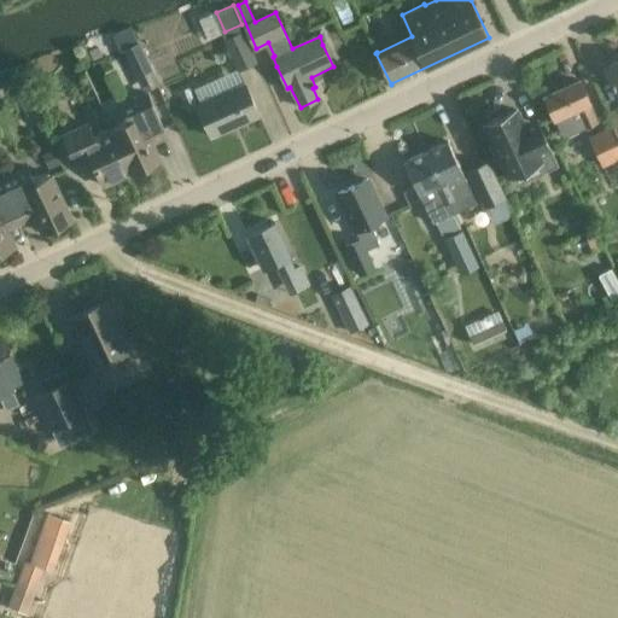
[(245,31),(226,42),(239,70),(257,60),(245,31)]
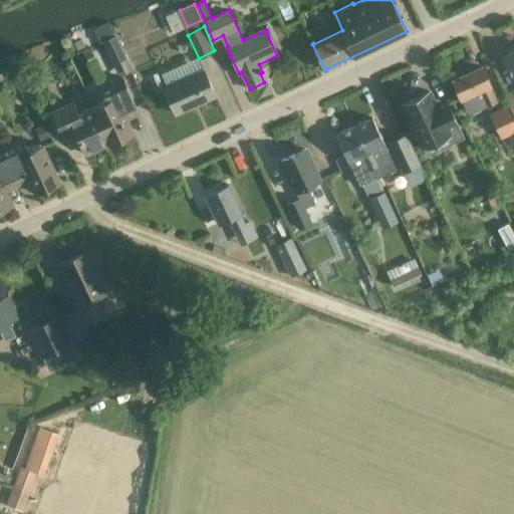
[(133,71),(115,35),(103,40),(120,76),(133,71)]
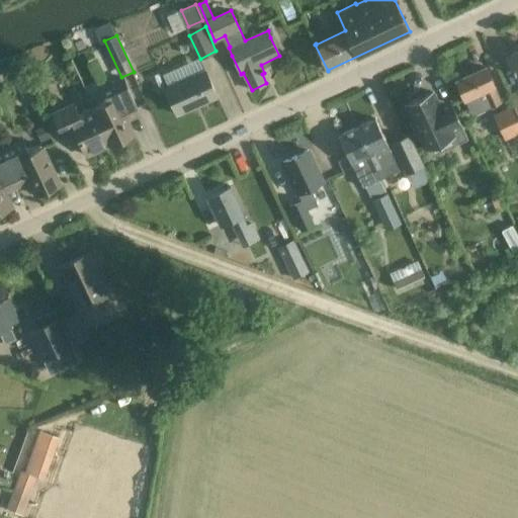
[(517,52),(509,57),(514,69),(512,70),(514,73),(516,73),(517,77),(517,52)]
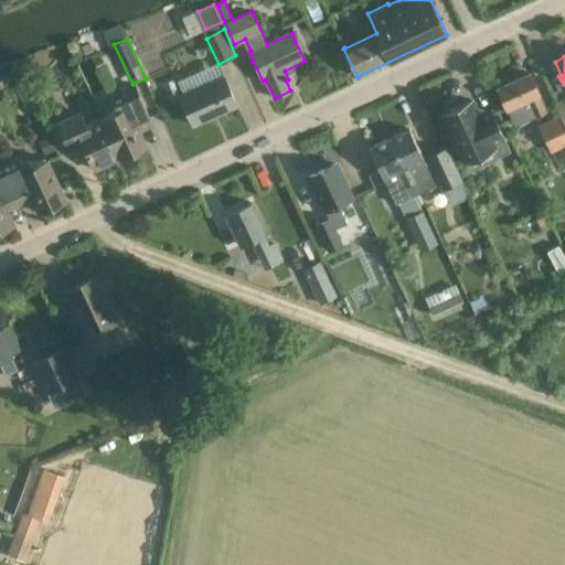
[(530,73),(498,88),(508,109),(508,108),(515,126),(546,112),(539,94),(540,94),(530,73)]
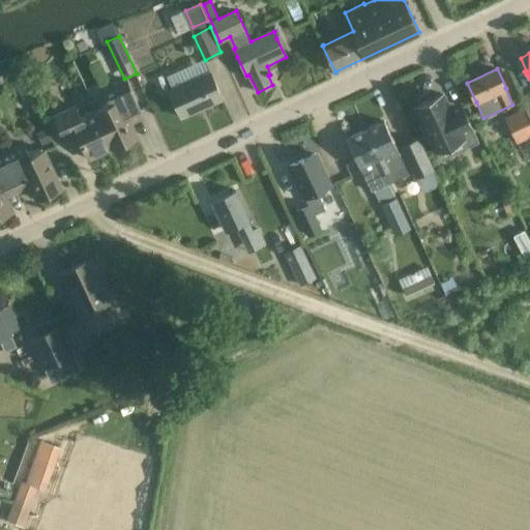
[(164,74),(153,79),(159,93),(170,89),(164,74)]
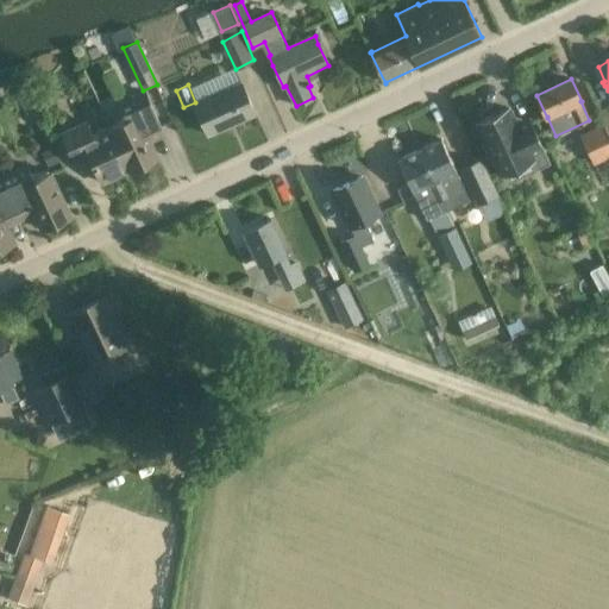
[(195,104),(199,113),(208,135),(256,113),(245,92),(243,85),(195,104)]
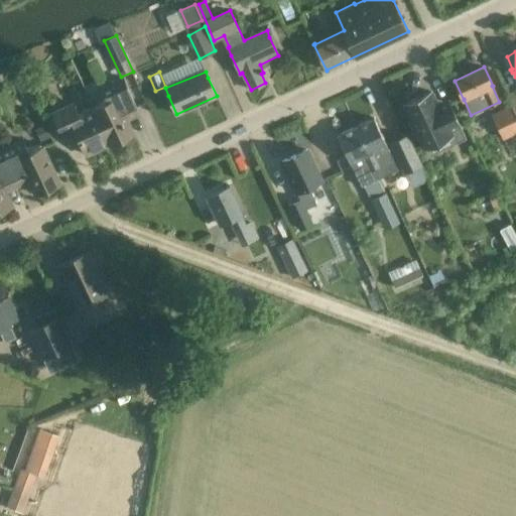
[(100,88),(106,102),(94,108),(110,144),(134,134),(127,120),(139,114),(128,89),(123,78),(100,88)]
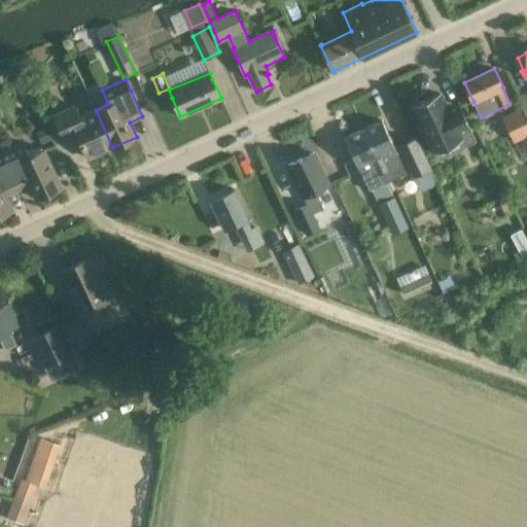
[(464,147),(477,141),(460,108),(450,113),(441,94),(413,106),(421,123),(417,125),(423,137),(427,135),(434,150),(460,139),(464,147)]
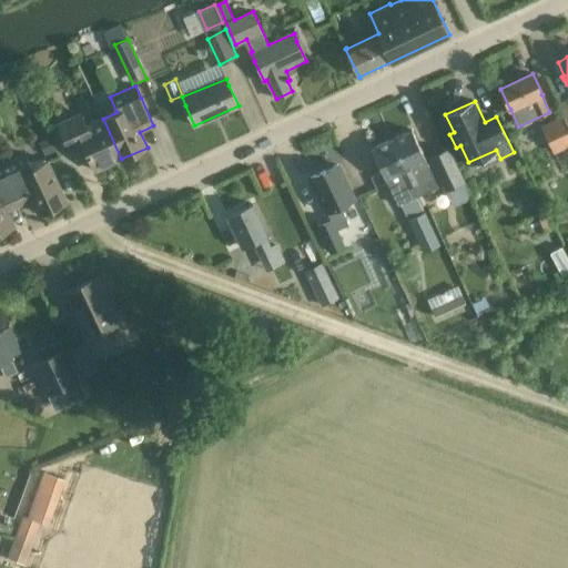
[(95,171),(121,159),(103,119),(87,127),(81,114),(58,124),(61,131),(70,151),(83,144),(95,171)]
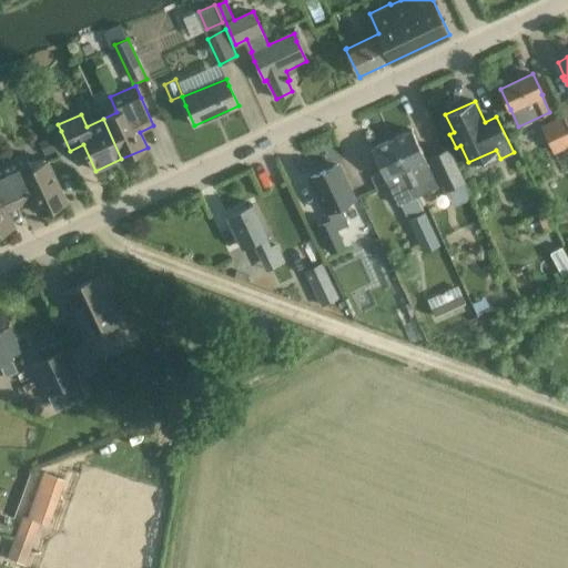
[(561,118),(543,127),(555,153),(567,146),(567,131),(567,130),(566,127),(565,124),(564,121),(561,118)]
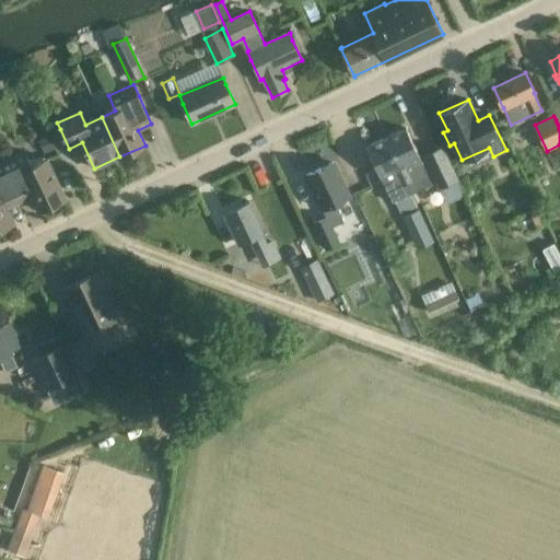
[(406,128),(386,138),(407,183),(415,179),(407,163),(420,158),(406,128)]
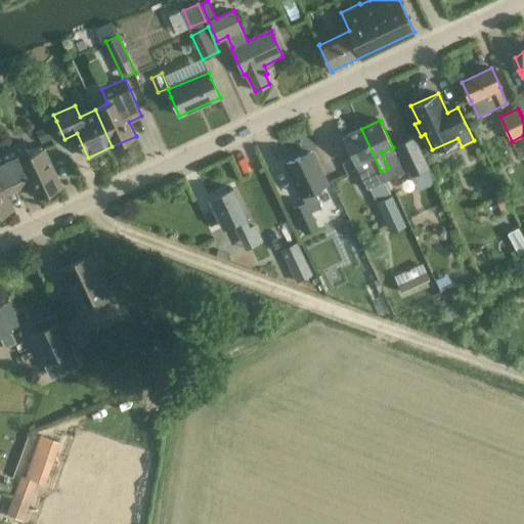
[(46,126),(36,130),(41,143),(51,139),(46,126)]
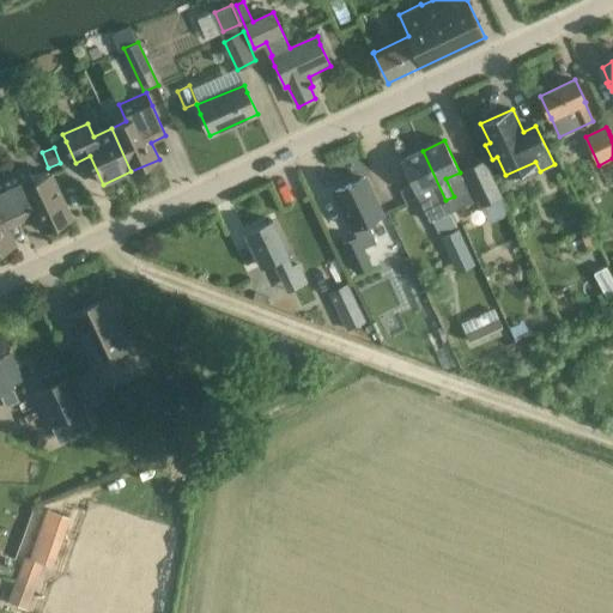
[(423,151),(401,161),(411,182),(416,193),(417,193),(430,222),(432,220),(438,234),(439,234),(457,225),(451,212),(445,200),(423,151)]
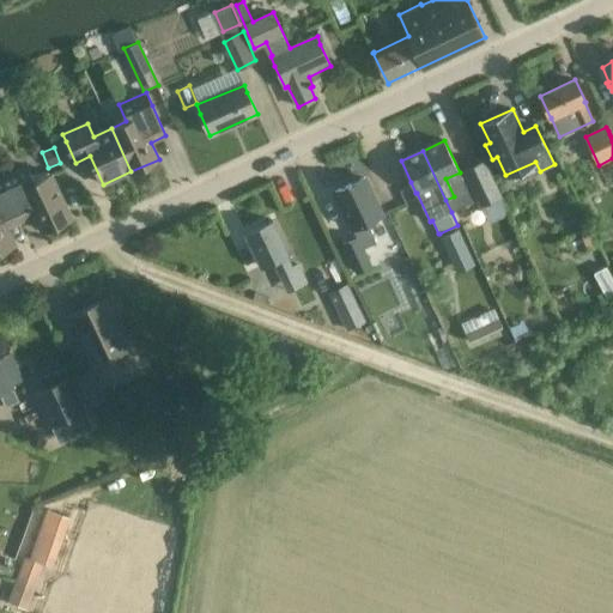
[(483,159),(465,169),(481,205),(501,195),(483,159)]
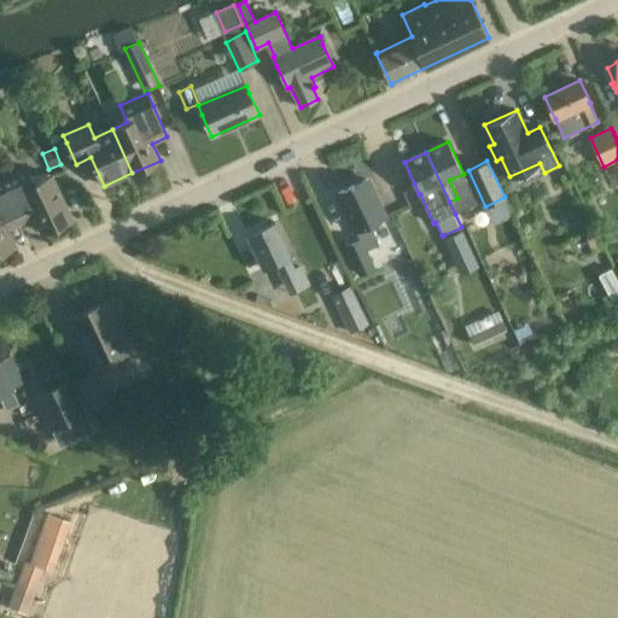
[(28,167),(1,179),(17,214),(31,208),(42,233),(71,220),(62,198),(51,175),(35,184),(28,167)]
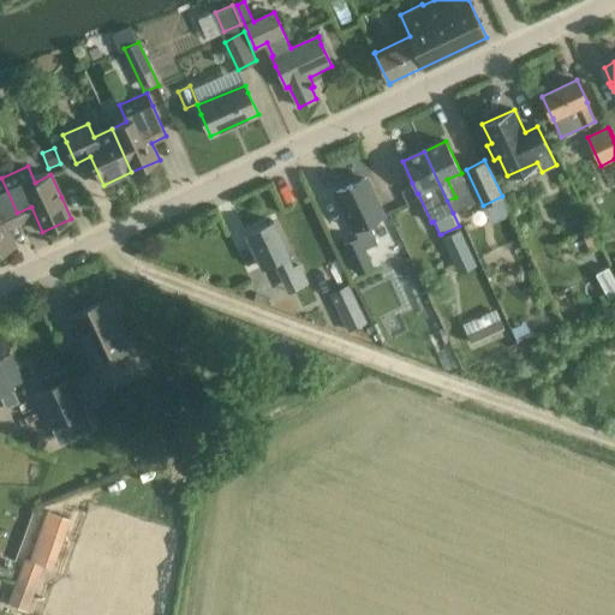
[(4,219),(17,213),(1,178),(0,178),(0,251),(16,244),(4,219)]
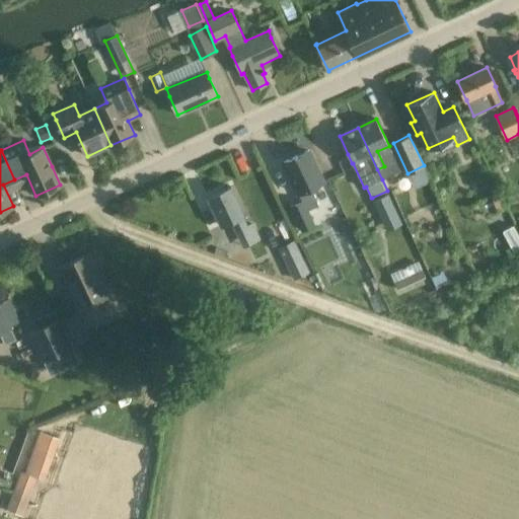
[(284,161),(302,201),(291,207),(303,232),(315,226),(307,209),(318,204),(310,188),(323,181),(308,150),(284,161)]
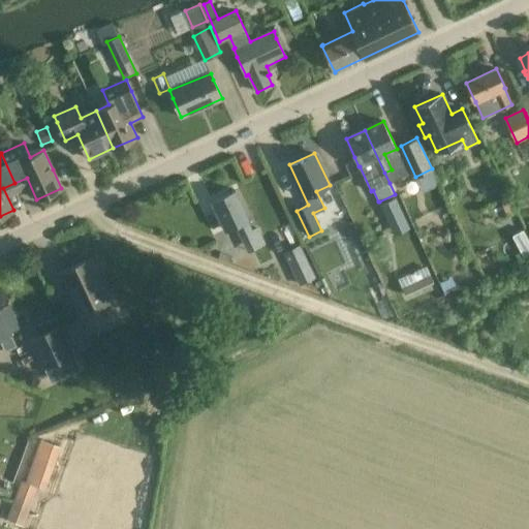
[(249,219),(244,209),(236,190),(212,200),(225,229),(236,225),(241,237),(252,231),(247,220),(249,219)]
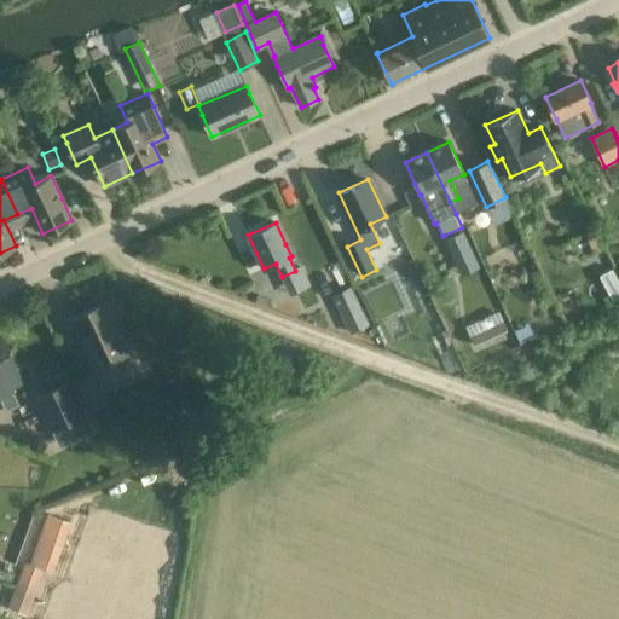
[(464,231),(445,241),(462,276),(480,266),(464,231)]
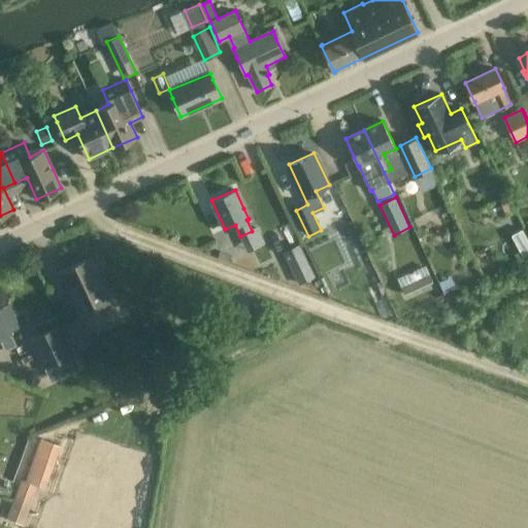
[(527,239),(523,229),(512,234),(523,257),(527,254),(527,239)]
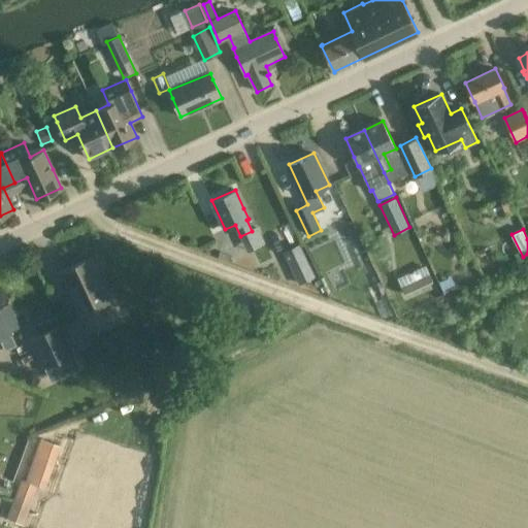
[(300,244),(284,252),(298,285),(315,276),(300,244)]
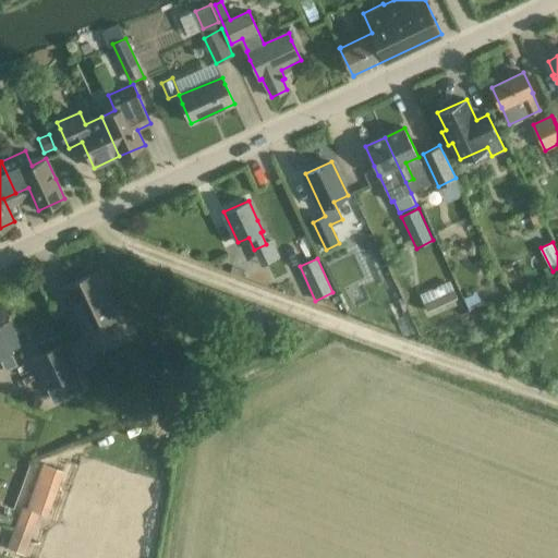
[(65,286),(74,305),(86,330),(116,316),(95,273),(65,286)]
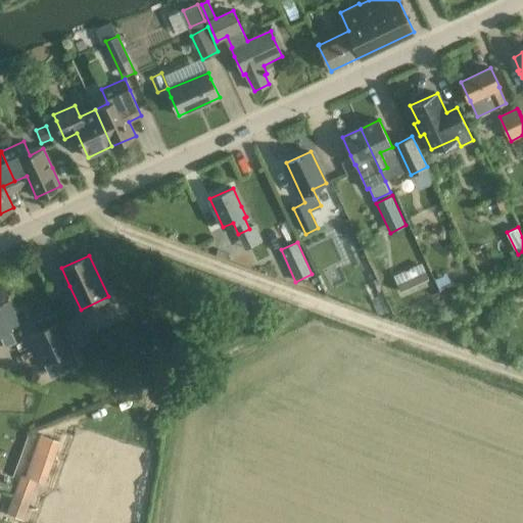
[(379,256),(372,259),(379,276),(387,272),(379,256)]
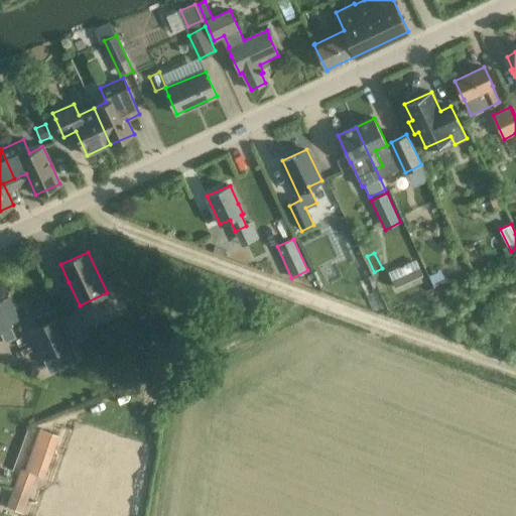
[(480,256),(469,261),(472,268),(483,263),(480,256)]
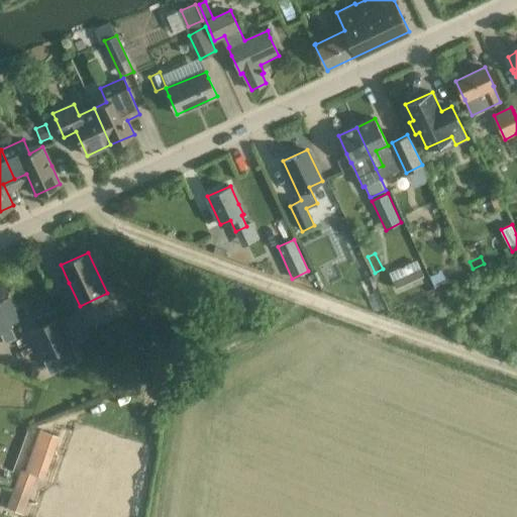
[(417,260),(389,273),(397,289),(424,277),(417,260)]
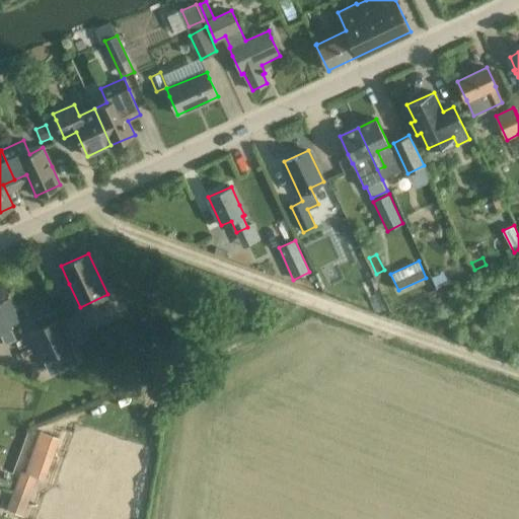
[(0,336),(3,343),(15,338),(4,315),(0,305),(0,336)]
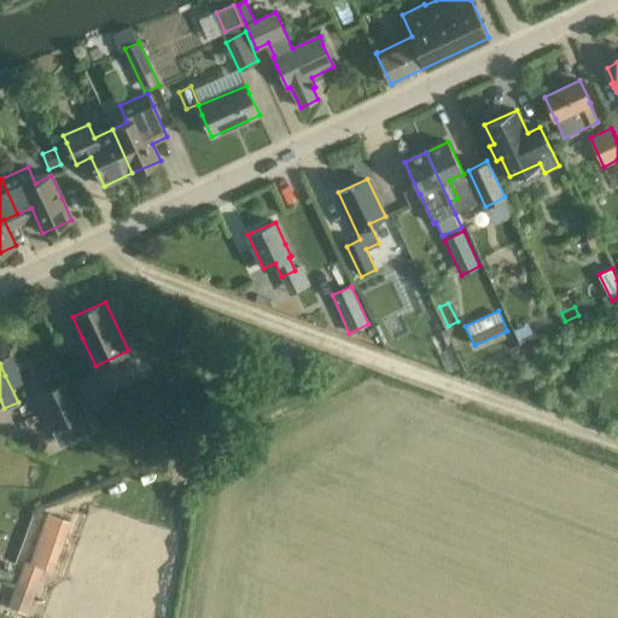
[(92,373),(76,380),(88,408),(104,401),(92,373)]
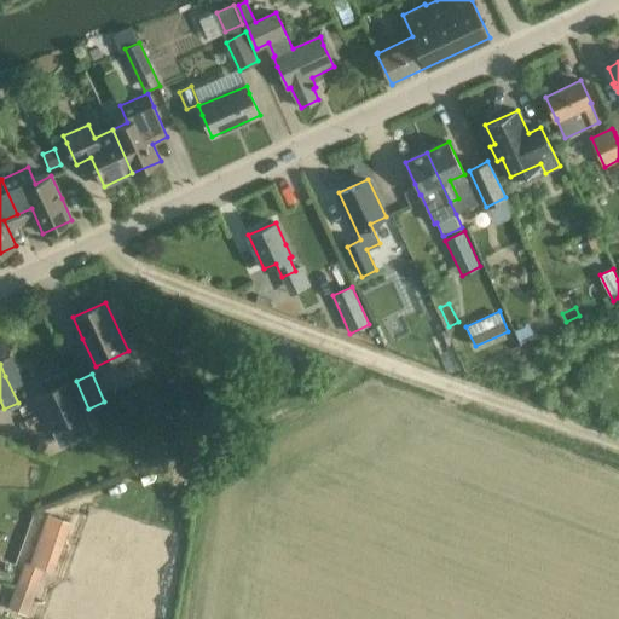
[(50,427),(85,411),(69,377),(35,394),(50,427)]
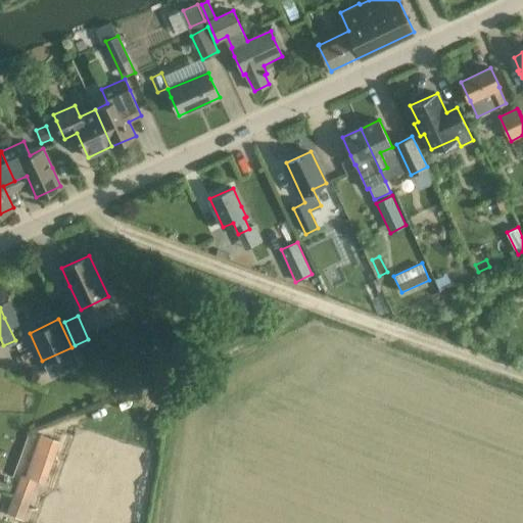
[(171,369),(143,346),(133,360),(157,378),(171,369)]
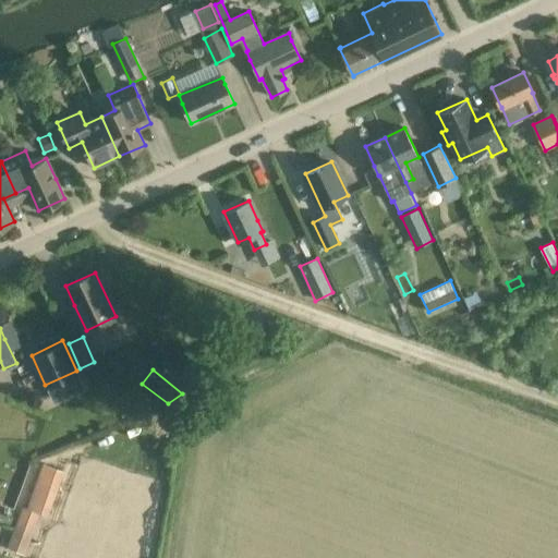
[(12,462),(9,473),(20,477),(23,466),(12,462)]
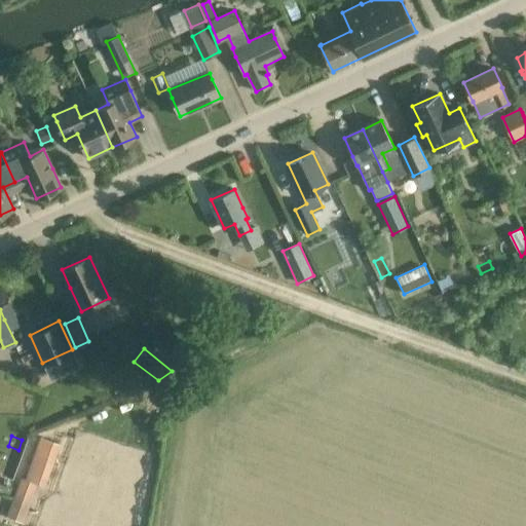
[(26,480),(38,484),(46,487),(60,444),(40,437),(26,480)]
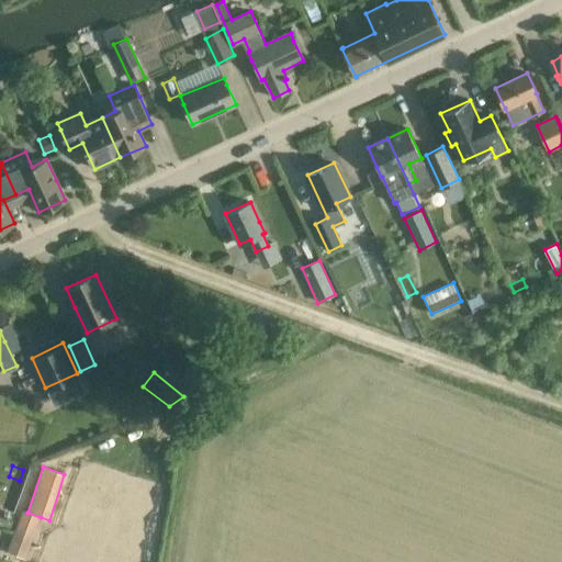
[(25,559),(41,517),(27,513),(22,510),(8,551),(25,559)]
